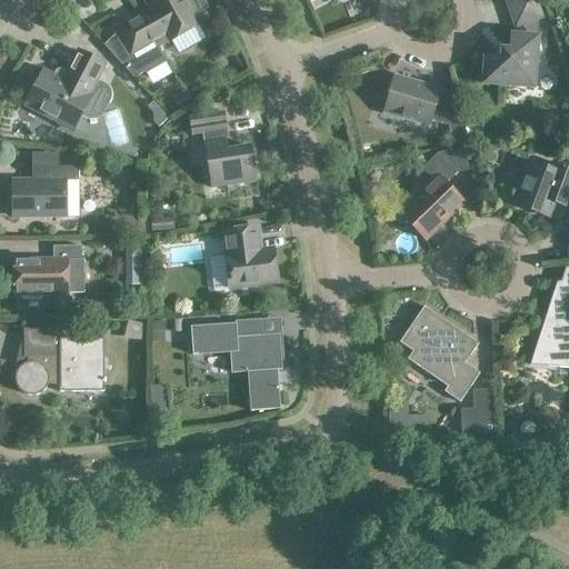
[(117,33),(105,46),(135,78),(146,72),(146,73),(166,62),(166,63),(167,62),(159,48),(171,41),(179,55),(206,39),(198,26),(200,25),(196,16),(209,8),(203,0),(188,0),(187,1),(186,0),(147,0),(146,1),(150,10),(115,30),(117,33)]
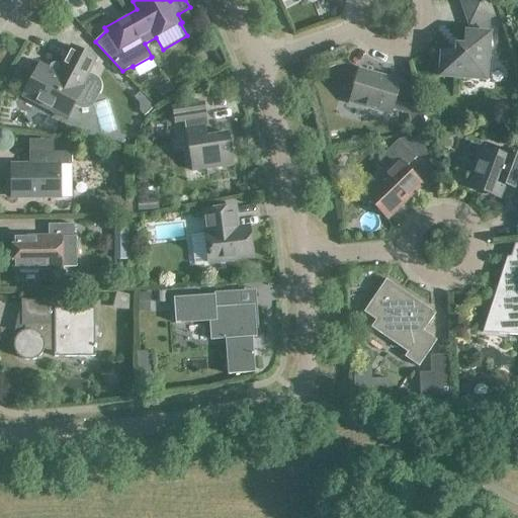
[(439,77),(486,81),(489,33),(486,33),(487,18),(493,17),(487,0),(463,0),(461,1),(469,24),(477,22),(476,32),(464,32),(463,48),(457,48),(456,54),(441,52),(439,77)]
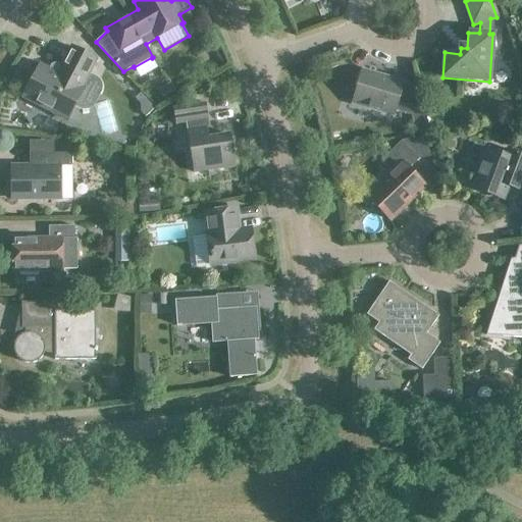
[(95,102),(102,87),(103,84),(102,80),(100,76),(90,70),(98,56),(74,44),(59,71),(42,62),(24,94),(69,117),(76,102),(81,104),(84,106),(88,106),(92,104),(95,102)]
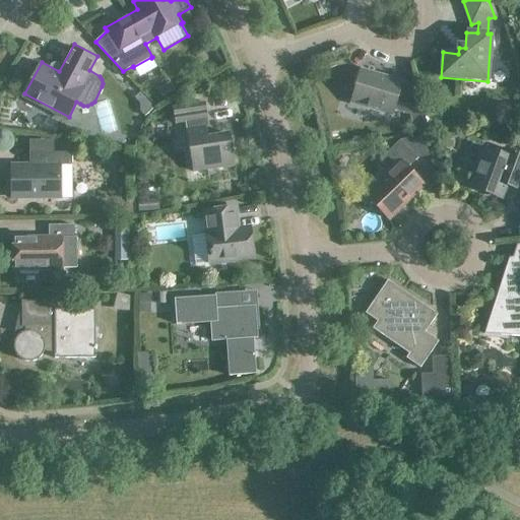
[(406,105),(396,102),(402,82),(361,70),(350,104),(392,116),(393,111),(409,115),(413,133),(428,130),(420,102),(406,105)]
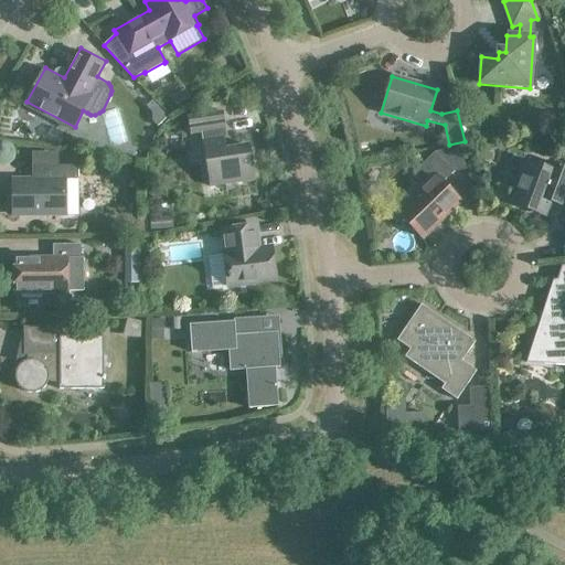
[(184,91),(171,98),(177,107),(189,99),(184,91)]
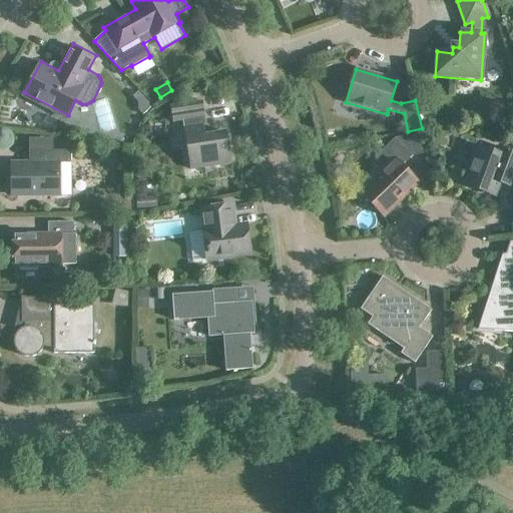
[(137,93),(132,97),(138,103),(138,110),(142,115),(150,108),(137,93)]
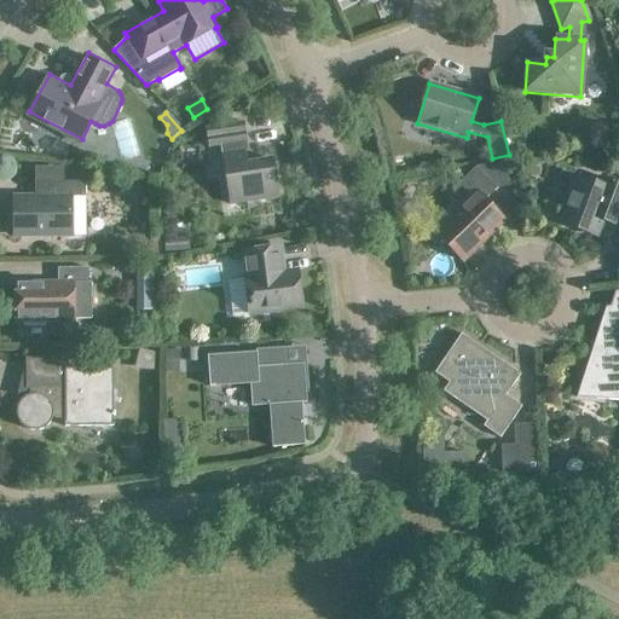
[(230,204),(279,197),(273,161),(248,165),(244,143),(247,142),(243,122),(206,128),(208,148),(220,146),(230,204)]
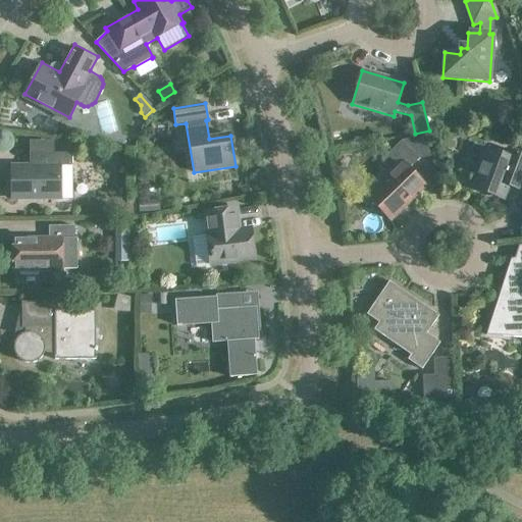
[(367,197),(389,220),(424,186),(409,169),(419,159),(401,141),(380,161),(392,172),(367,197)]
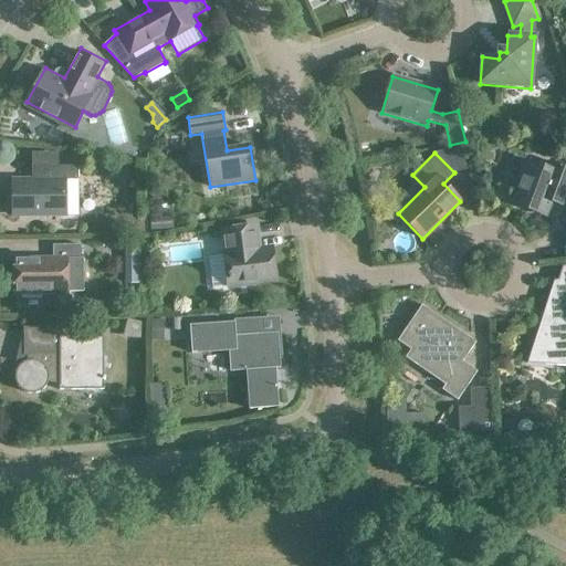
[(565,168),(546,161),(543,164),(541,167),(526,161),(511,203),(545,216),(553,196),(565,200),(565,168)]
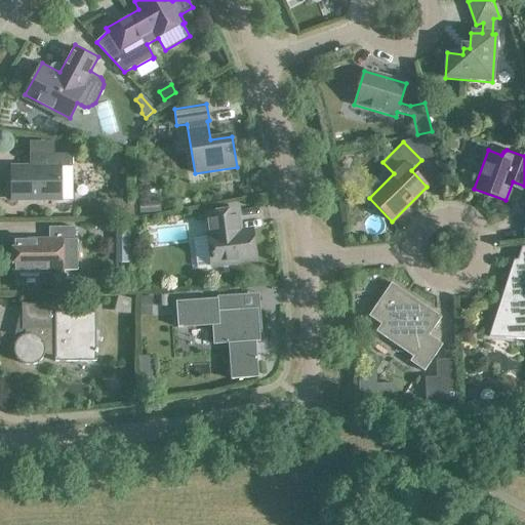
[(73,154),(43,155),(37,155),(37,167),(11,167),(12,201),(73,200),(73,154)]
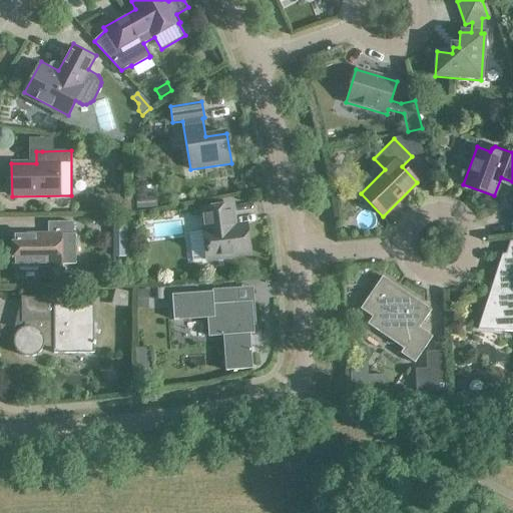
[(247,171),(239,173),(240,180),(248,179),(247,171)]
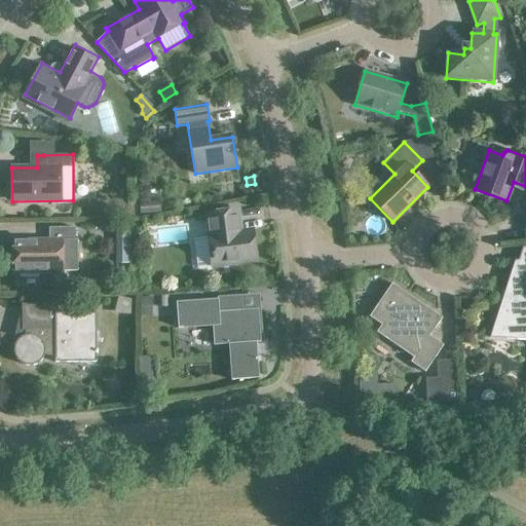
[(159,202),(139,202),(140,214),(160,214),(159,202)]
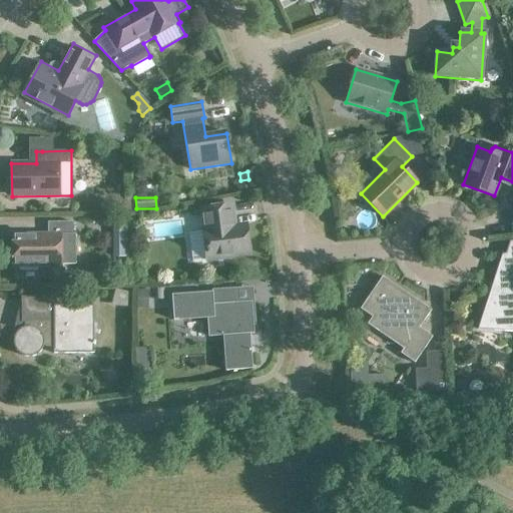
[(206,261),(250,255),(246,225),(229,227),(229,221),(231,221),(229,205),(201,208),(204,230),(202,230),(206,261)]
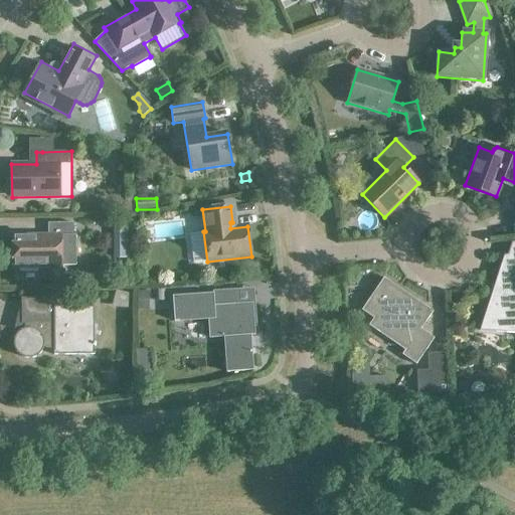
[(48,236),(12,237),(13,267),(73,266),(73,237),(72,237),(72,223),(48,223),(48,236)]
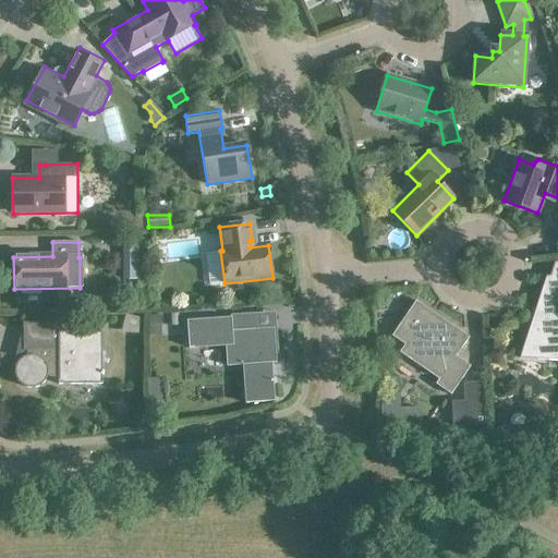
[(138,242),(122,243),(122,258),(138,258),(138,242)]
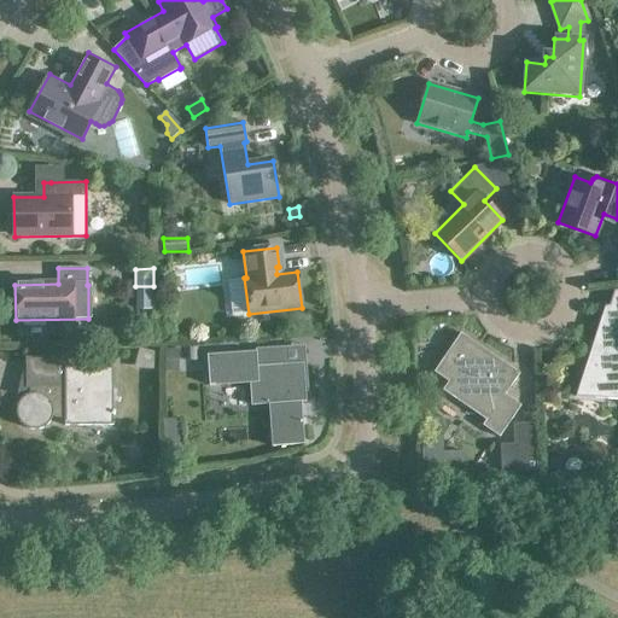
[(593,342),(575,397),(607,400),(607,396),(617,396),(617,291),(613,291),(610,307),(605,307),(606,342),(593,342)]
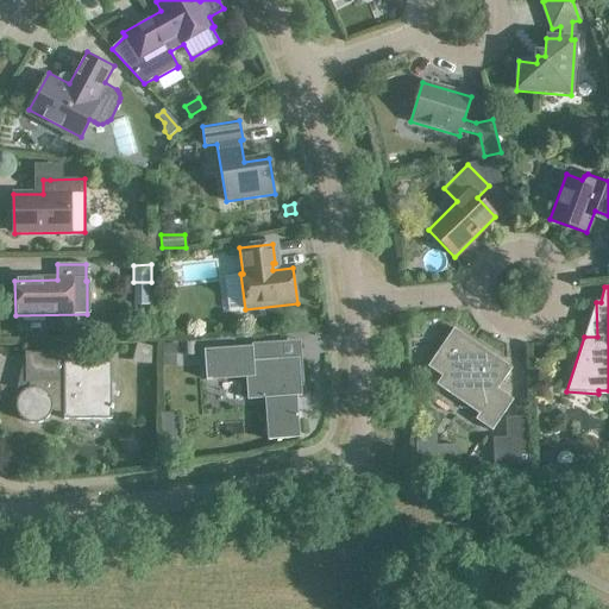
[(513,400),(497,389),(512,369),(453,328),(427,368),(441,377),(435,385),(479,414),(475,420),(493,431),(513,400)]
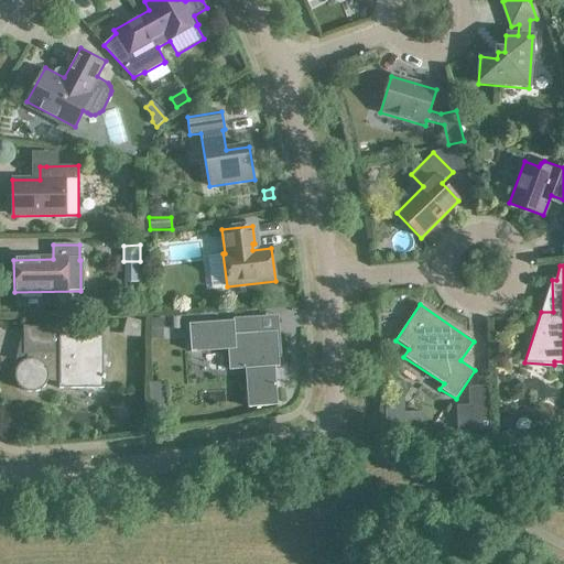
[(127,318),(122,335),(139,339),(143,323),(127,318)]
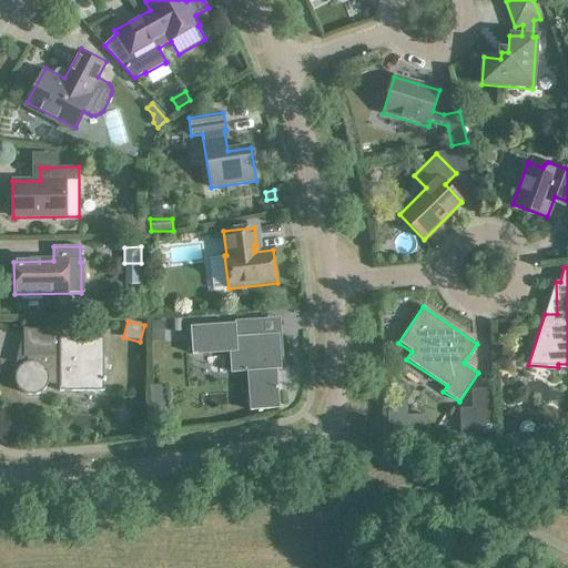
[(257,322),(190,327),(192,355),(230,353),(231,374),(254,372),(257,411),(280,409),(276,371),(281,369),(281,359),(279,334),(259,335),(257,322)]
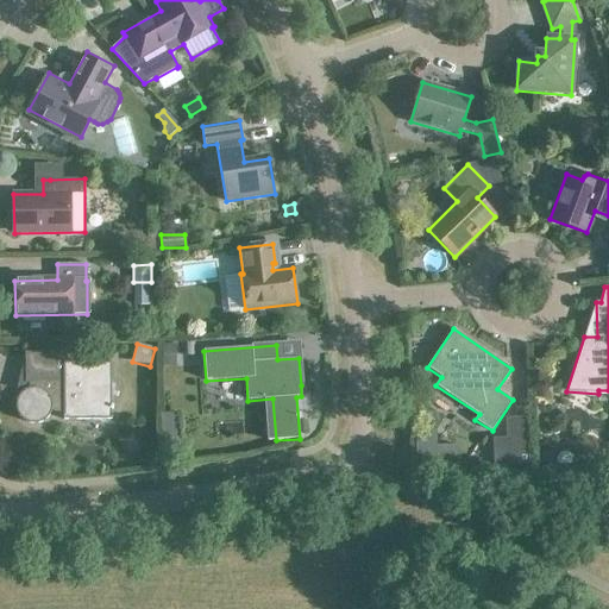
[(175,347),(164,347),(164,368),(176,368),(175,347)]
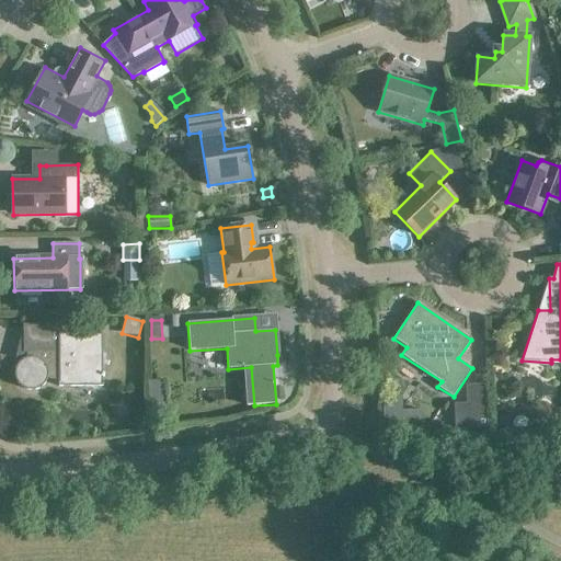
[(103,387),(103,371),(106,356),(102,355),(102,331),(59,331),(59,324),(23,325),(23,354),(26,354),(26,358),(23,359),(22,361),(21,362),(20,363),(19,364),(18,366),(16,367),(15,368),(15,370),(15,371),(15,374),(15,376),(15,377),(15,379),(16,381),(18,384),(20,386),(21,387),(22,388),(24,389),(27,390),(31,391),(34,390),(35,390),(37,390),(41,388),(42,387),(43,386),(44,385),(45,384),(46,382),(46,380),(47,378),(59,381),(59,387),(80,387),(98,391),(99,387),(103,387)]
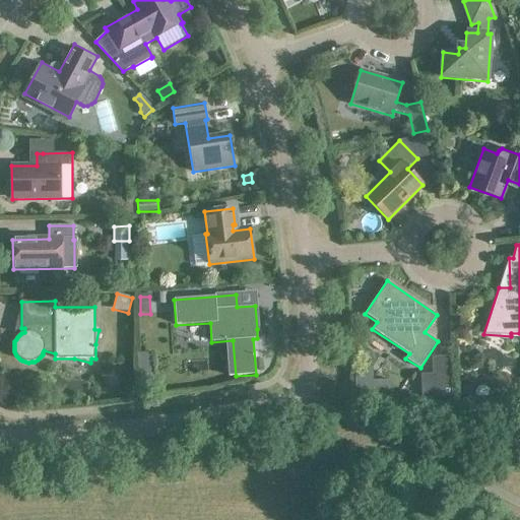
[(431,377),(419,377),(420,399),(450,399),(450,358),(431,358),(431,377)]
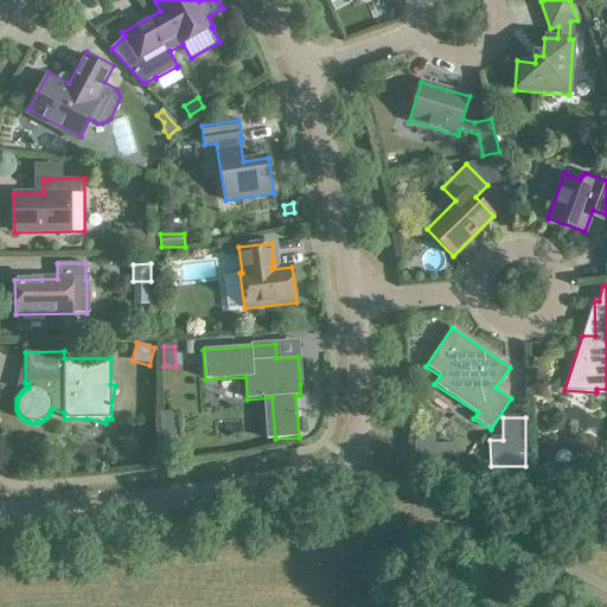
[(455,445),(435,445),(435,465),(455,465),(455,445)]
